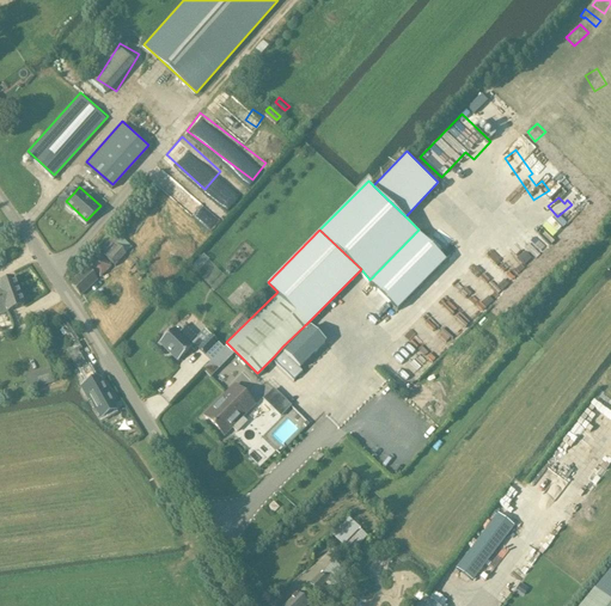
[(419,230),(370,280),(397,306),(446,257),(419,230)]
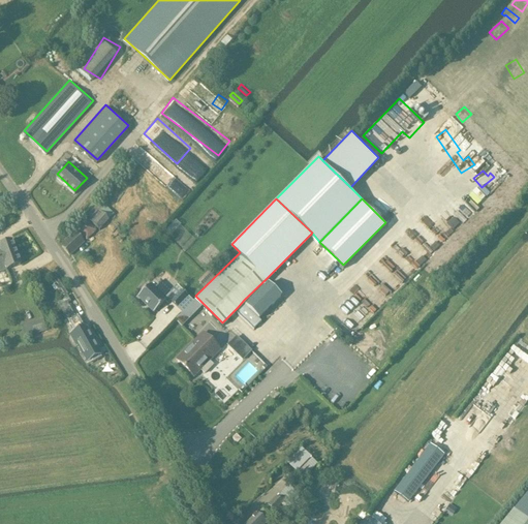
[(103,205),(97,201),(96,199),(85,212),(100,225),(110,215),(101,208),(103,205)]
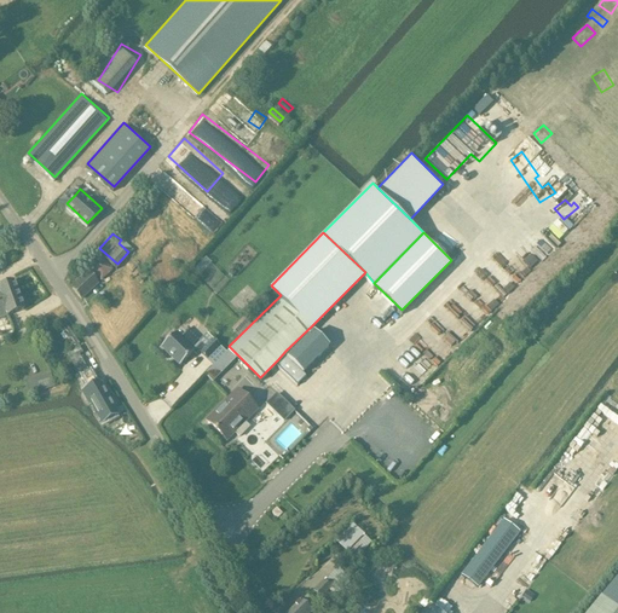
[(82,294),(99,278),(91,269),(73,283),(82,294)]
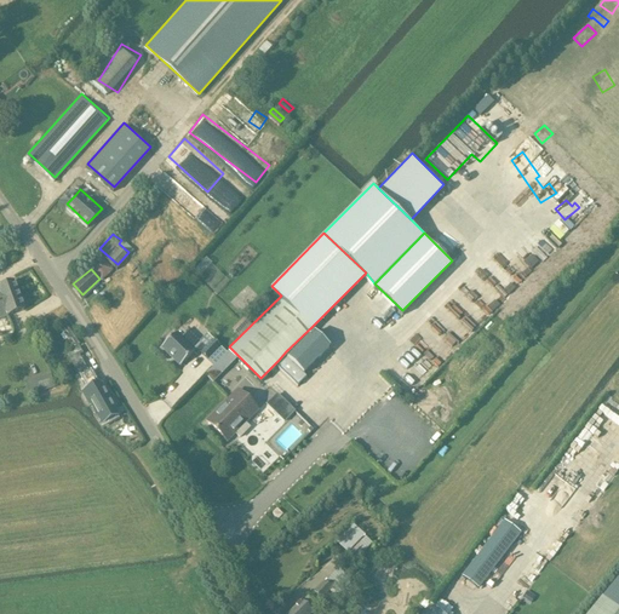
[(0,282),(0,314),(9,311),(24,305),(15,277),(0,282)]
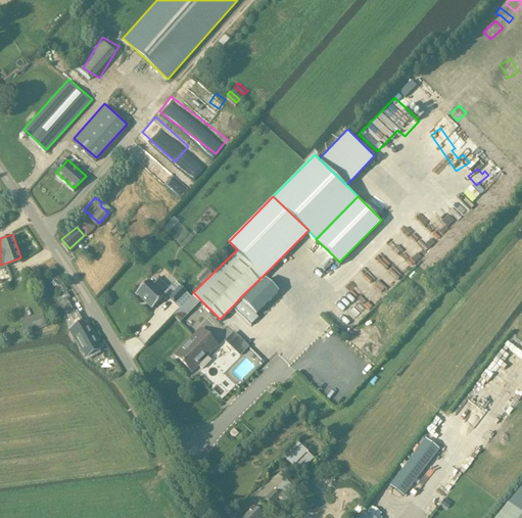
[(56,270),(51,273),(63,290),(67,286),(56,270)]
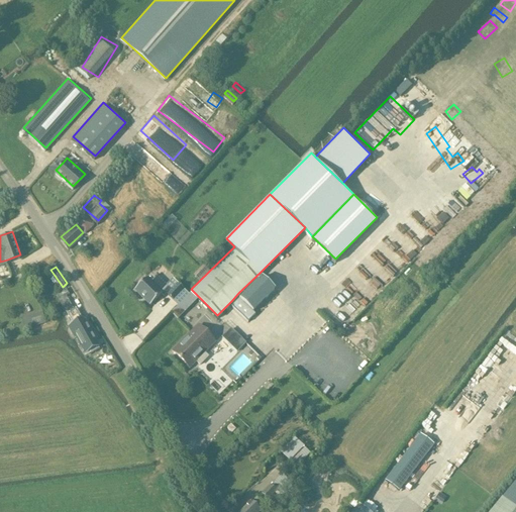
[(140,281),(135,286),(151,302),(163,290),(165,292),(168,289),(169,290),(172,287),(157,271),(150,277),(147,274),(146,275),(145,273),(139,279),(140,281)]
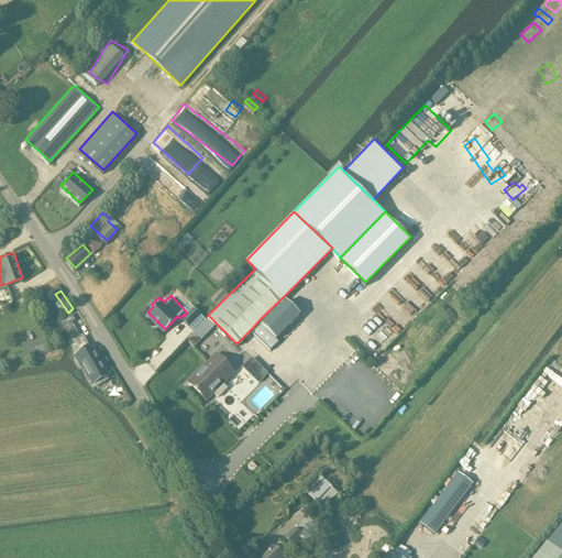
[(260,319),(252,328),(271,347),(279,339),(276,336),(299,312),(284,296),(261,320),(260,319)]
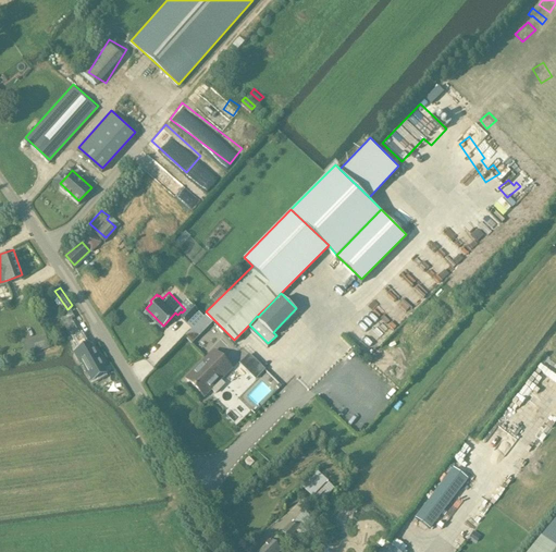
[(193,340),(212,320),(211,320),(213,319),(206,311),(205,314),(193,302),(185,309),(182,313),(194,324),(186,333),(193,340)]
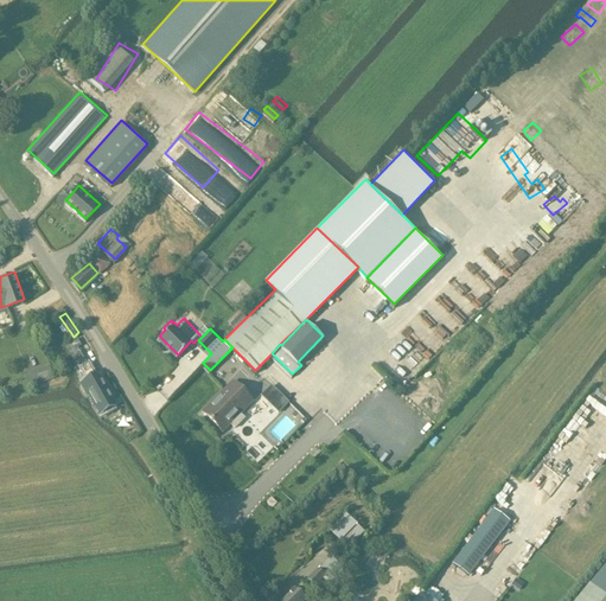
[(78,336),(67,341),(78,362),(87,358),(78,344),(82,341),(78,336)]
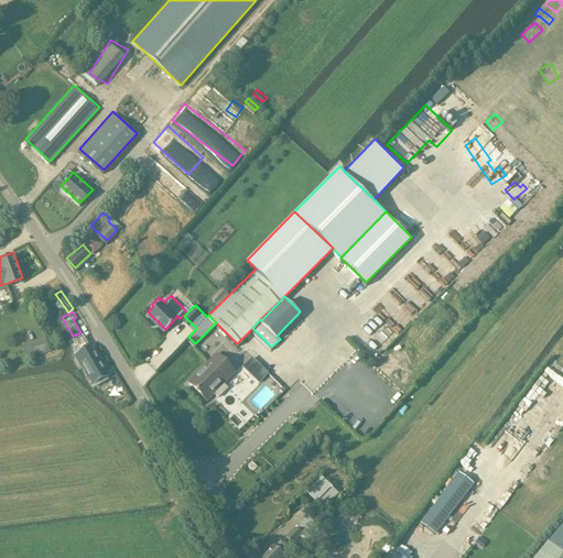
[(84,332),(74,338),(80,350),(75,352),(83,365),(84,364),(94,382),(108,374),(91,343),(90,343),(84,332)]
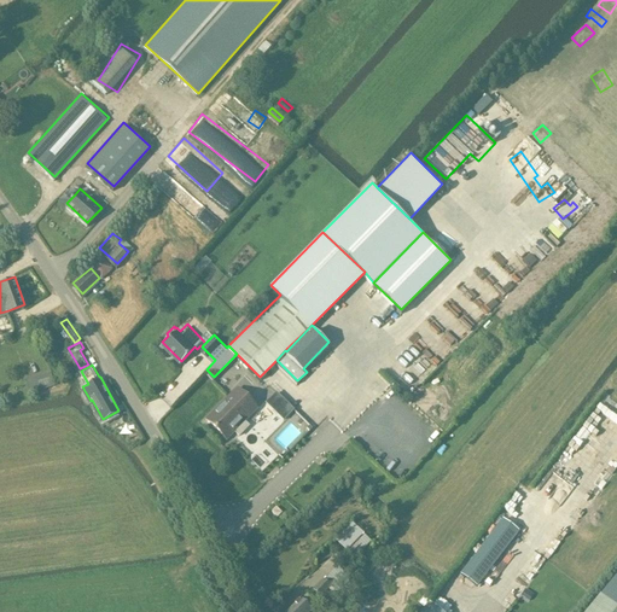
[(39,386),(56,382),(52,369),(35,376),(39,386)]
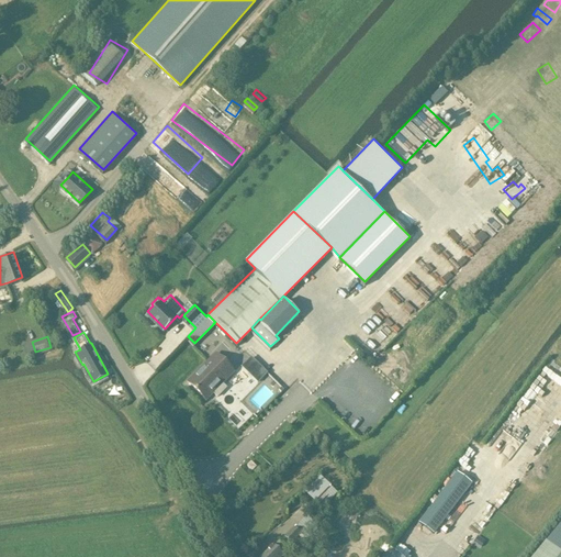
[(216,349),(189,378),(208,396),(214,389),(217,392),(227,382),(223,379),(235,367),(216,349)]
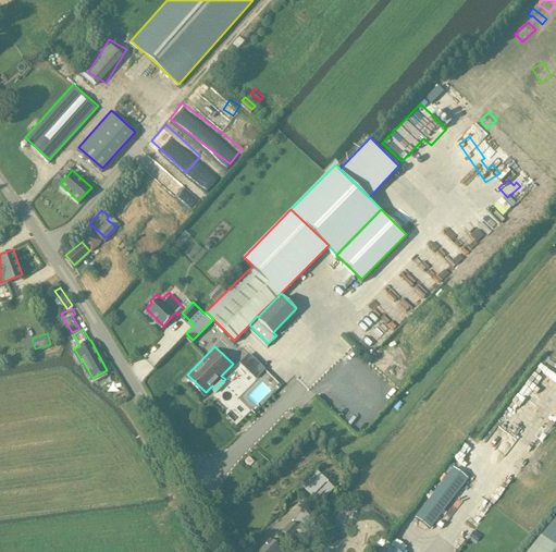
[(249,350),(241,359),(256,376),(266,366),(249,350)]
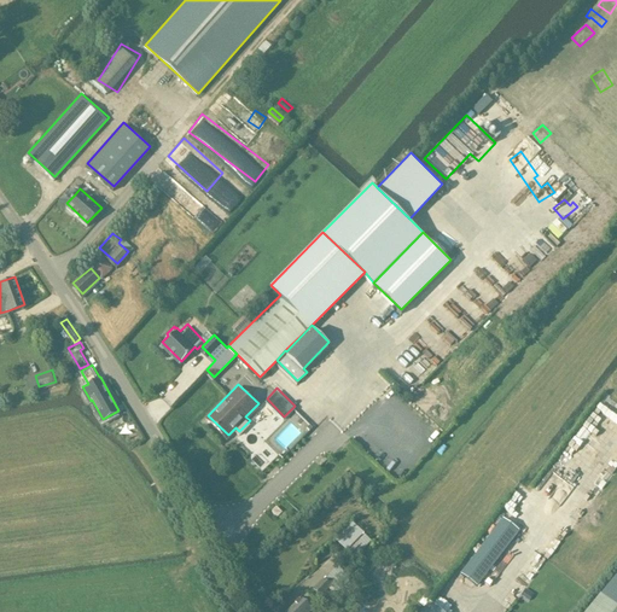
[(308,415),(302,423),(308,427),(313,420),(308,415)]
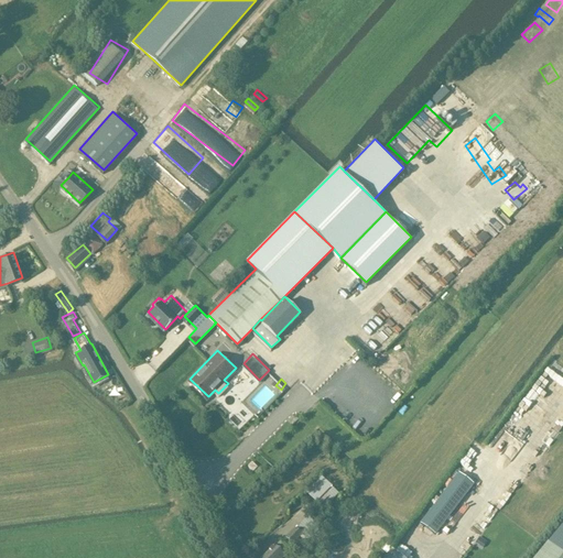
[(252,459),(249,462),(253,468),(258,463),(252,459)]
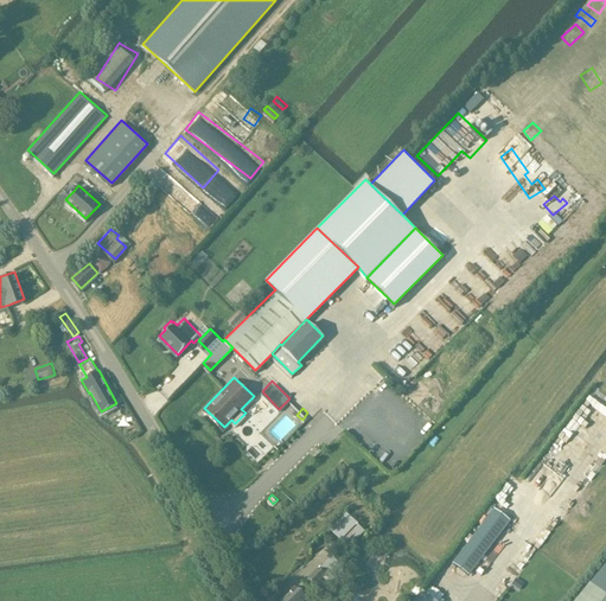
[(483,522),(454,560),(470,571),(498,532),(505,523),(510,517),(495,505),(490,511),(483,522)]
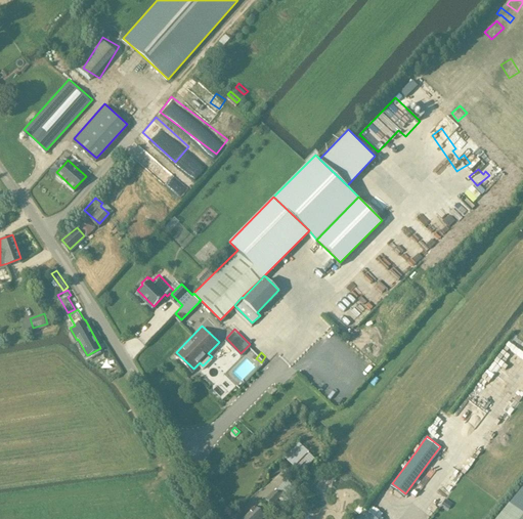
[(295,464),(309,449),(300,440),(286,455),(295,464)]
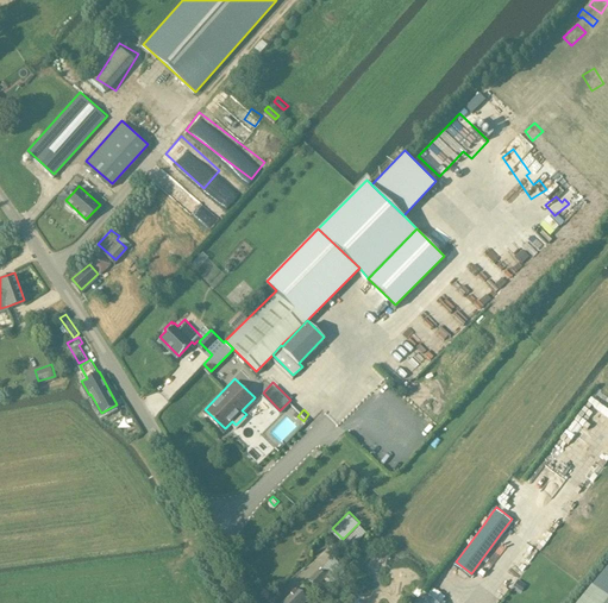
[(317,583),(326,573),(331,578),(344,564),(333,553),(320,567),(319,566),(309,576),(317,583)]
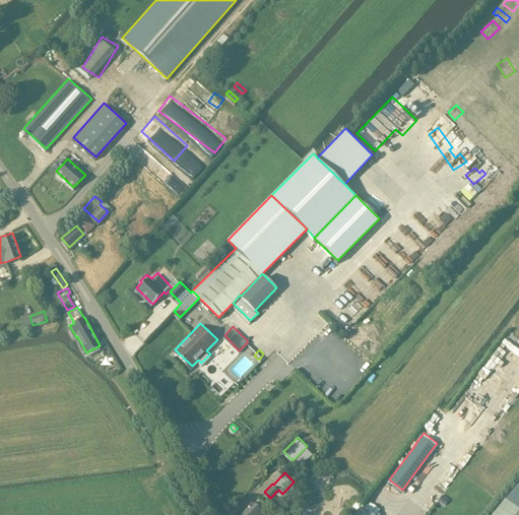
[(253,501),(241,513),(242,514),(257,514),(263,510),(258,505),(263,500),(258,495),(253,501)]
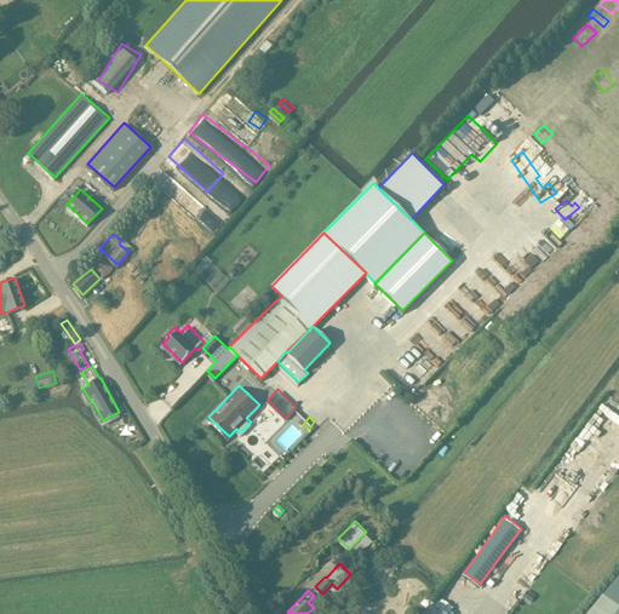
[(618,604),(605,594),(586,613),(618,613),(618,604)]
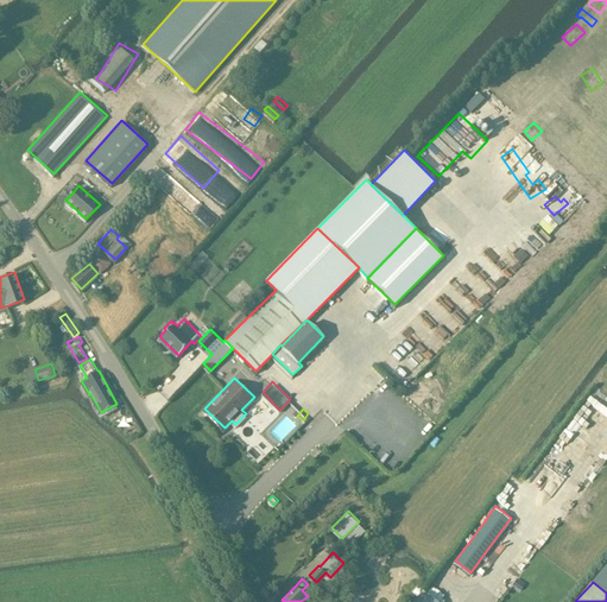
[(440,601),(423,589),(412,601),(440,601)]
